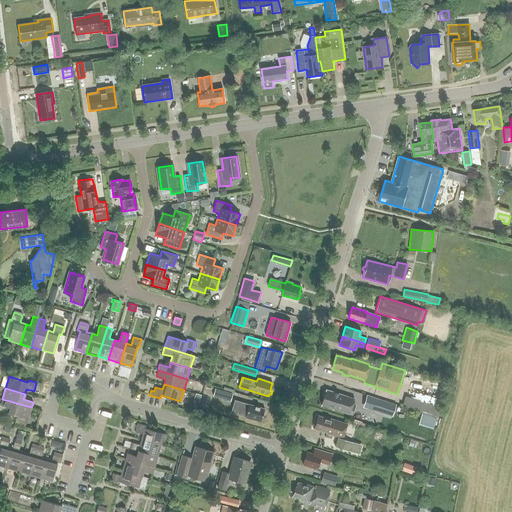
[(232,394),(215,389),(212,397),(230,402),(232,394)]
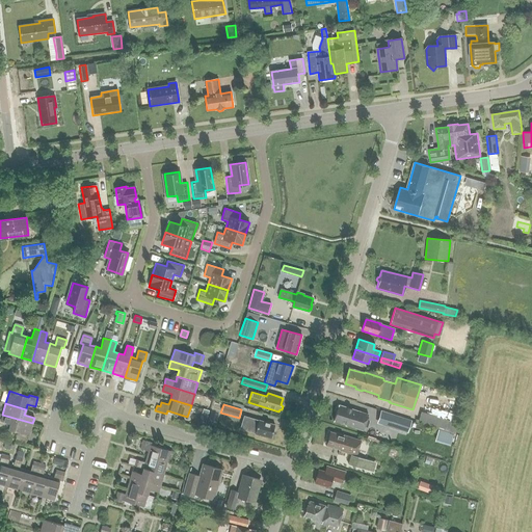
[(368,415),(338,405),(338,406),(336,406),(335,410),(336,413),(334,421),(363,430),(364,427),(366,427),(368,421),(366,420),(368,415)]
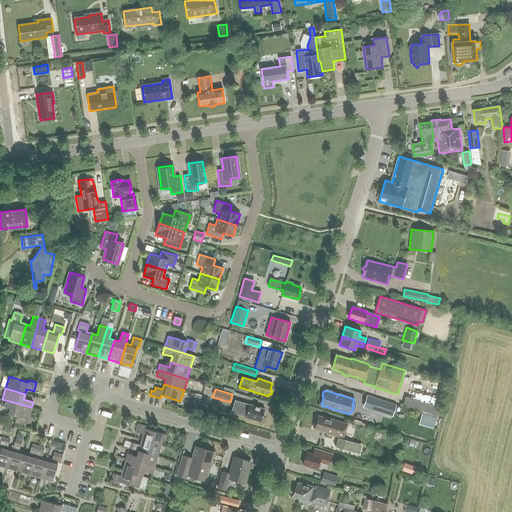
[(366,395),(363,407),(392,417),(396,405),(366,395)]
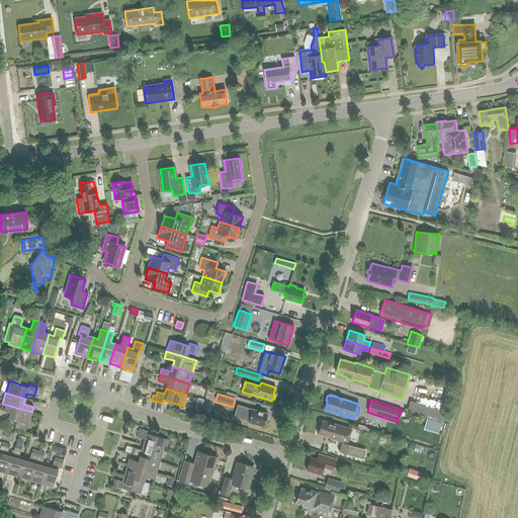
[(407,412),(443,423),(446,412),(410,401),(407,412)]
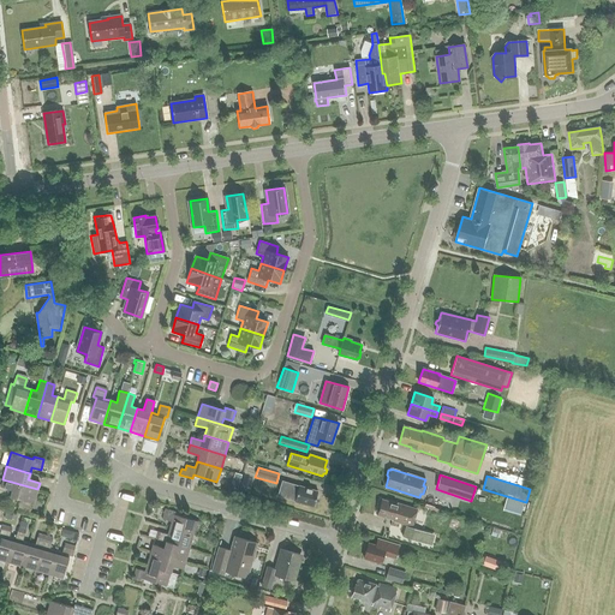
[(33,503),(37,489),(3,479),(0,487),(11,490),(10,496),(33,503)]
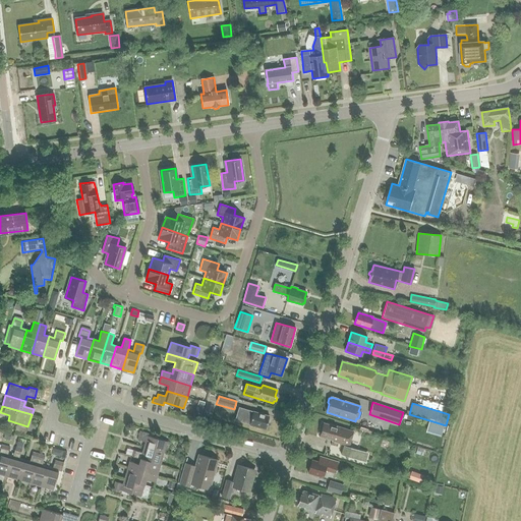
[(266,429),(270,416),(238,407),(235,420),(266,429)]
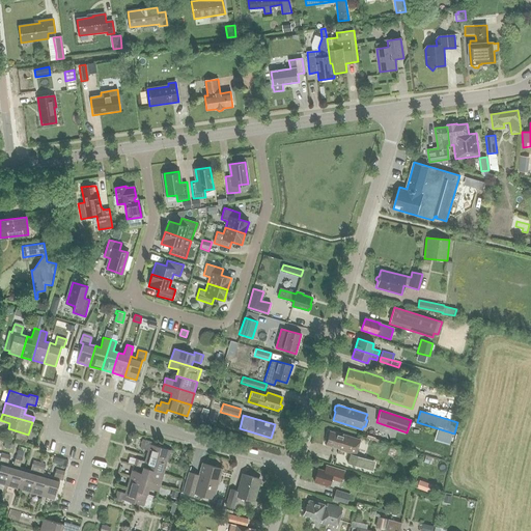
[(389,441),(391,432),(369,427),(367,436),(389,441)]
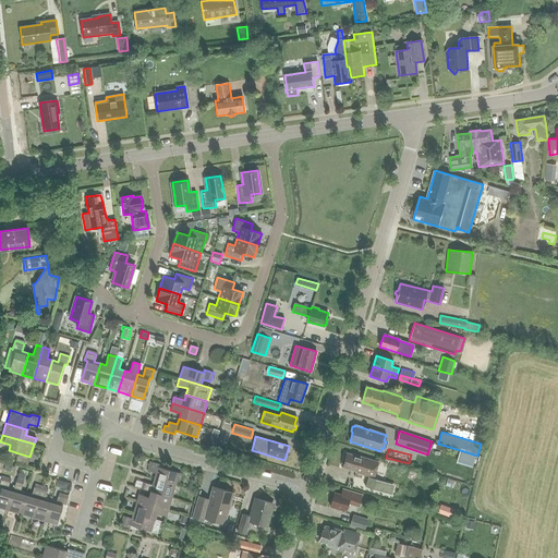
[(459,455),(458,461),(463,463),(471,465),(474,455),(461,451),(459,455)]
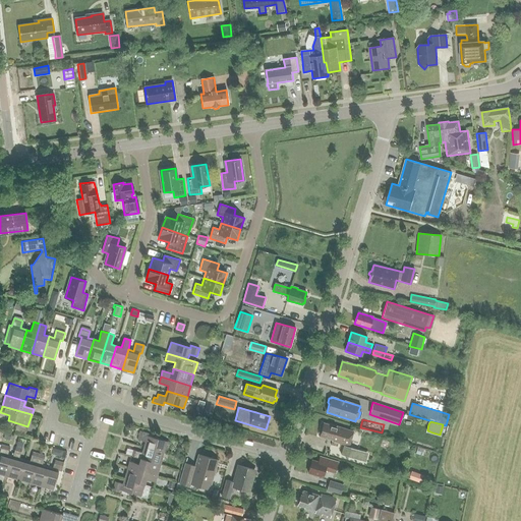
[(320,435),(319,437),(333,441),(332,441),(344,445),(344,446),(341,455),(348,457),(359,457),(360,451),(346,446),(347,446),(349,446),(353,431),(336,426),(336,427),(323,423),(322,428),(320,429),(319,433),(320,435)]
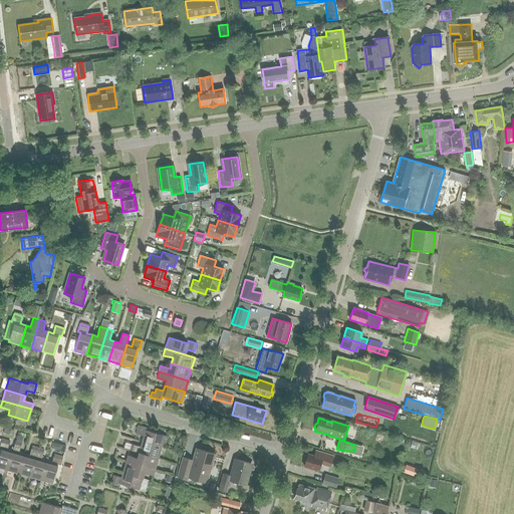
[(142,441),(162,447),(165,435),(146,430),(147,427),(139,425),(136,434),(144,436),(142,441)]
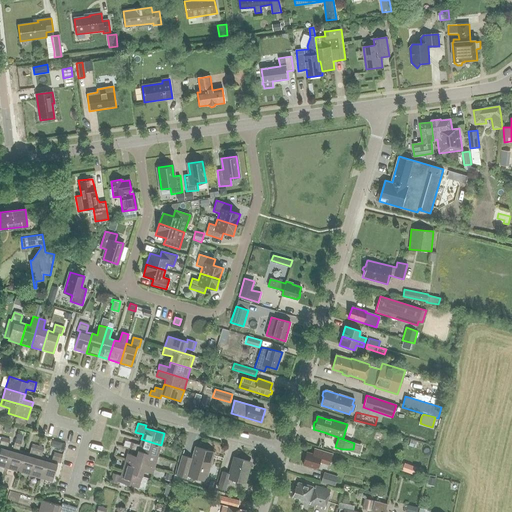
[(0,449),(0,466),(6,468),(12,448),(7,447),(10,439),(1,437),(0,439),(0,445),(1,446),(0,449)]
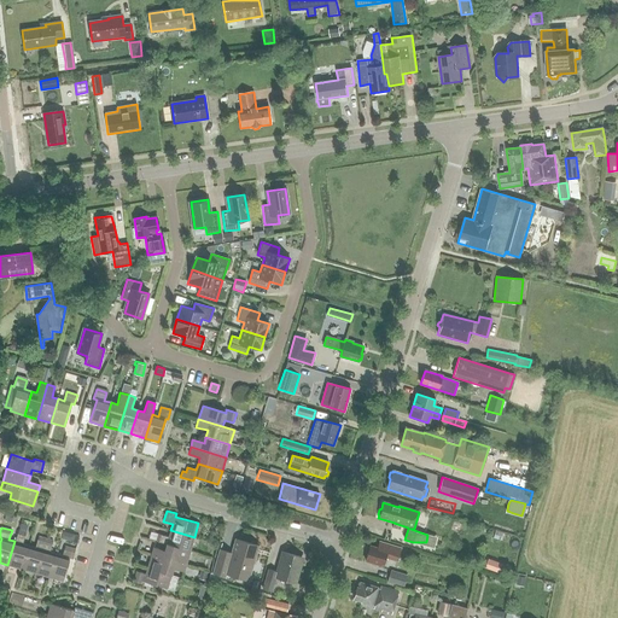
[(7,565),(22,570),(29,546),(23,543),(25,532),(18,530),(15,541),(7,565)]
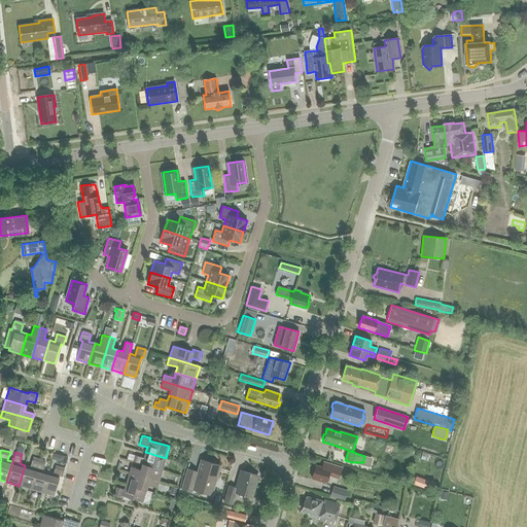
[(162,469),(166,458),(145,452),(144,457),(134,455),(132,461),(142,464),(162,469)]
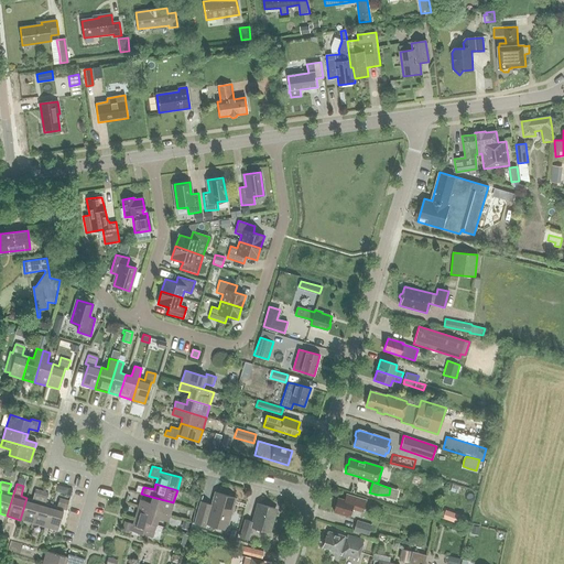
[(20,520),(32,523),(41,491),(34,489),(32,499),(26,498),(20,520)]
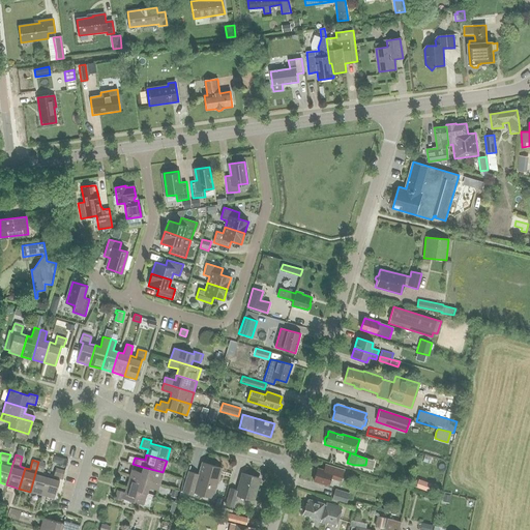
[(41,495),(48,474),(42,473),(45,464),(38,462),(30,492),(41,495)]
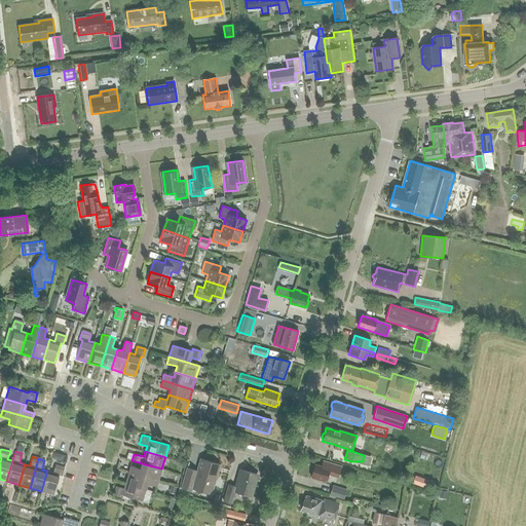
[(211,493),(220,464),(200,458),(196,471),(187,467),(181,488),(191,491),(192,488),(211,493)]
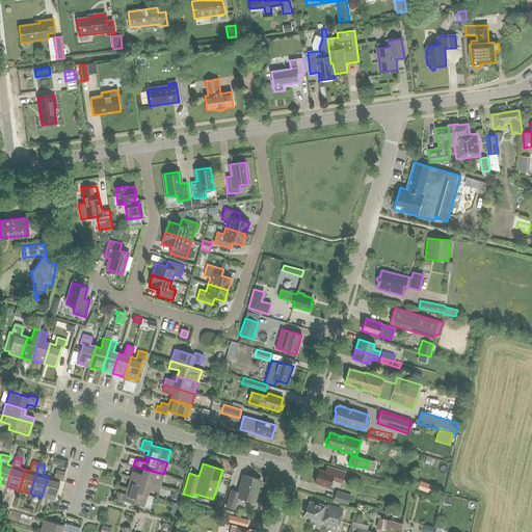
[(327,464),(325,470),(324,472),(318,470),(314,483),(329,487),(333,479),(341,481),(345,471),(327,464)]
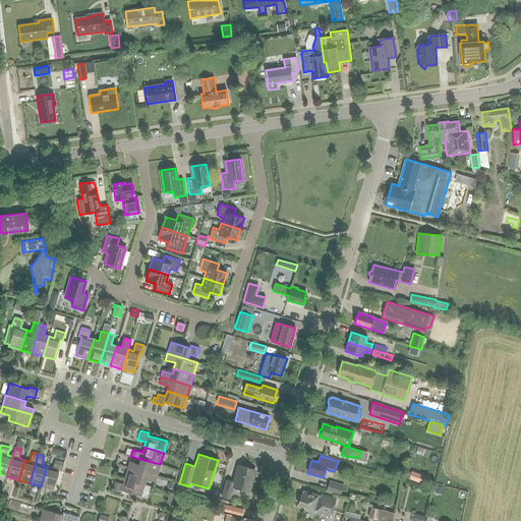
[(157,475),(160,464),(140,459),(138,464),(129,461),(127,467),(157,475)]
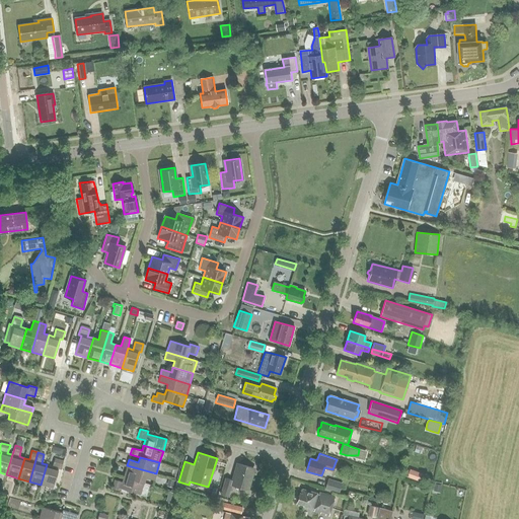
[(47,464),(41,485),(53,489),(58,468),(61,469),(63,461),(54,458),(52,466),(47,464)]
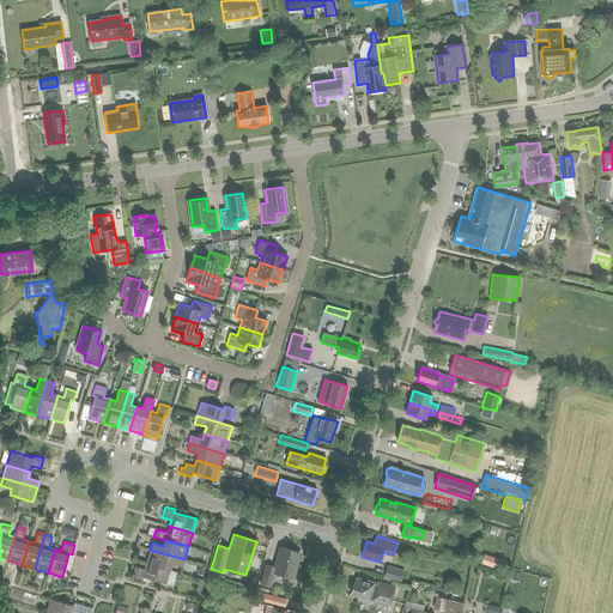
[(292,577),(299,553),(280,548),(274,568),(266,565),(260,584),(269,587),(273,572),(292,577)]
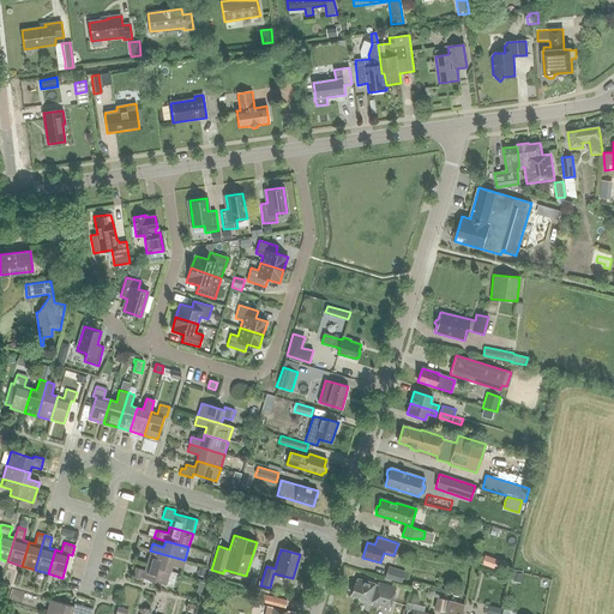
[(182,567),(185,560),(150,551),(146,564),(170,571),(172,565),(182,567)]
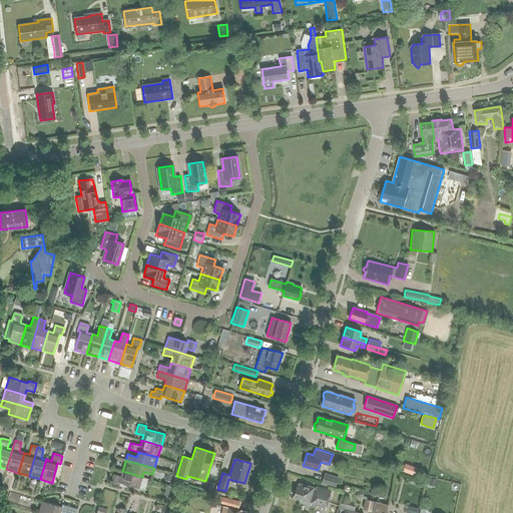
[(420,469),(405,464),(403,472),(417,477),(420,469)]
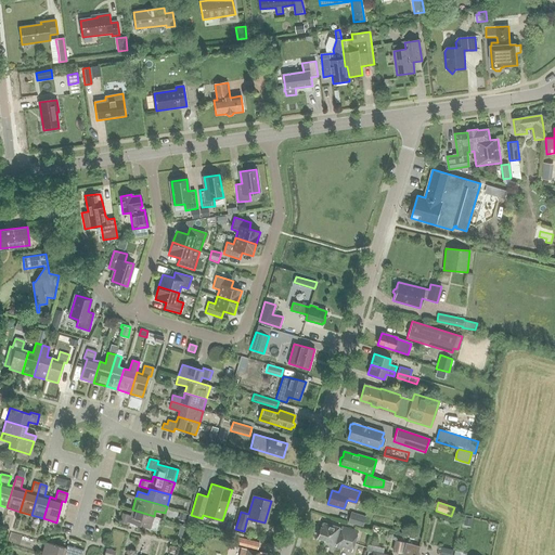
[(150,528),(154,516),(132,510),(131,515),(123,513),(120,523),(128,525),(129,523),(150,528)]
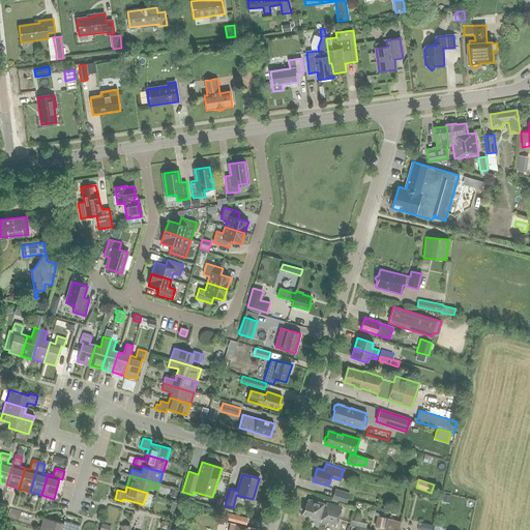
[(348,493),(334,489),(332,500),(346,503),(348,493)]
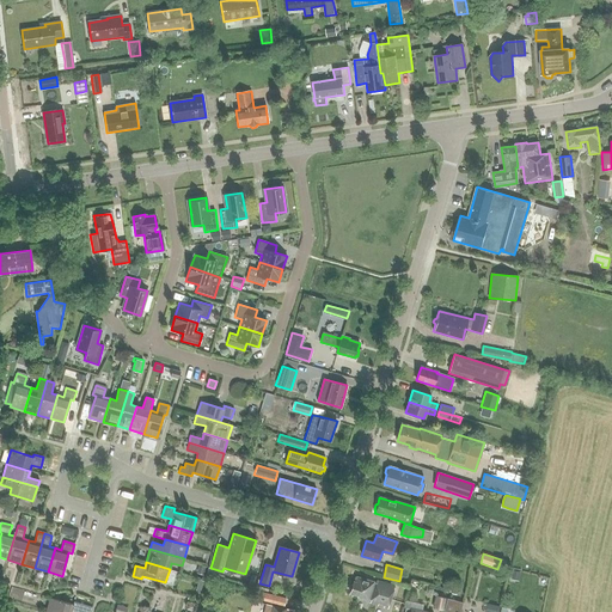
[(384,606),(384,607),(387,609),(395,587),(377,581),(375,585),(372,583),(372,582),(355,577),(350,593),(357,595),(357,597),(367,599),(367,600),(371,601),(369,604),(377,605),(377,604),(384,606)]
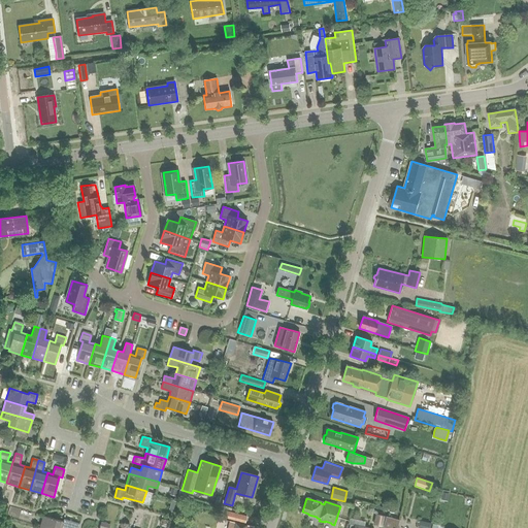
[(246,516),(223,510),(221,517),(244,523),(246,516)]
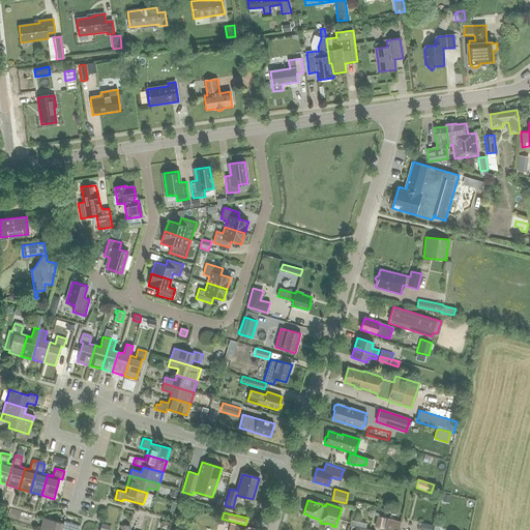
[(386,519),(377,517),(375,526),(384,528),(386,519)]
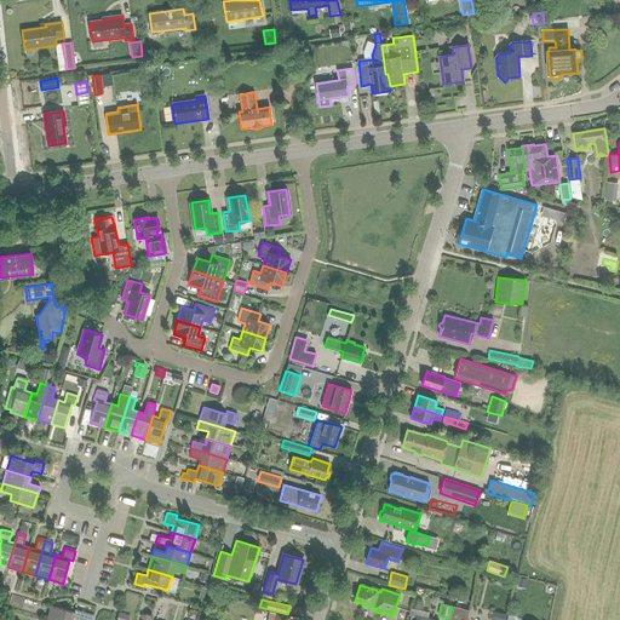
[(74,613),(59,608),(52,607),(51,606),(46,619),(49,619),(91,619),(93,615),(74,609),(74,613)]
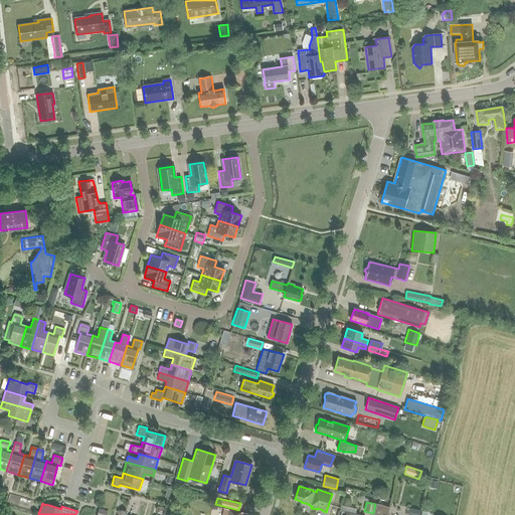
[(386,514),(388,506),(375,504),(372,514),(386,514)]
